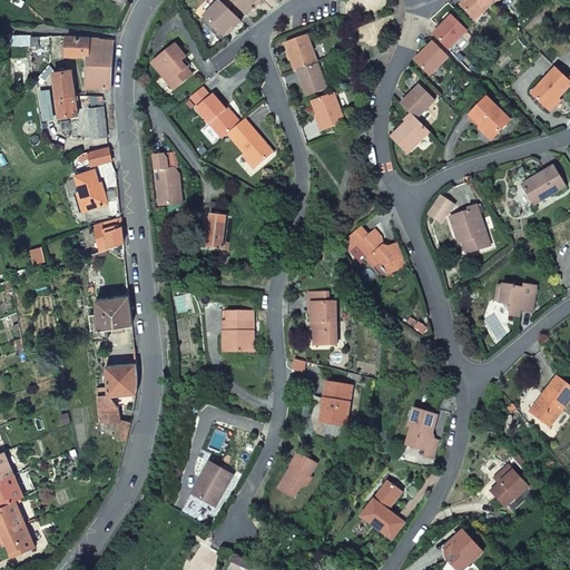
[(217,0),(202,16),(219,33),(228,25),(231,27),(238,19),(217,0)]
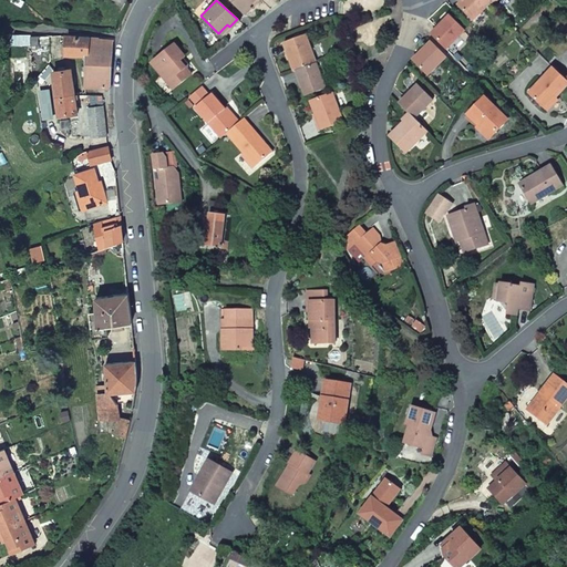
[(251,0),(229,0),(244,13),(250,6),(248,3),(251,0)]
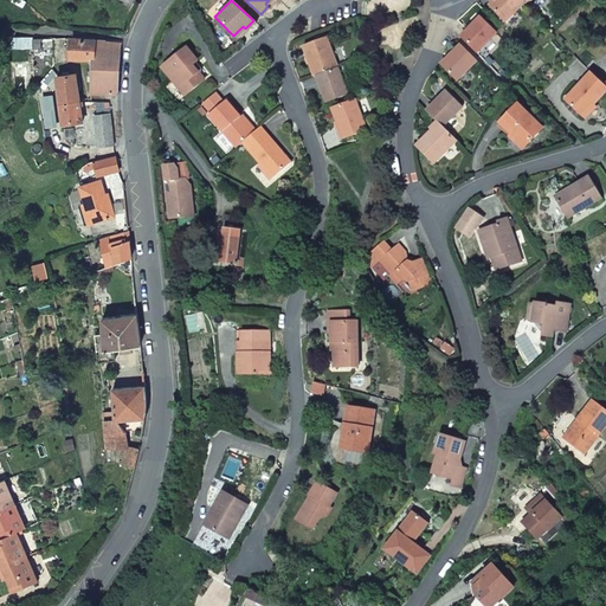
[(492,0),(488,6),(504,21),(524,2),(521,0),(492,0)]
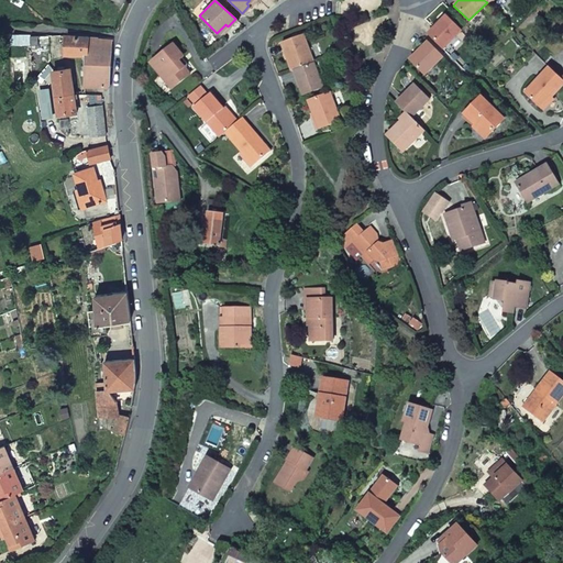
[(441,46),(460,29),(444,13),(432,25),(426,32),(441,46)]
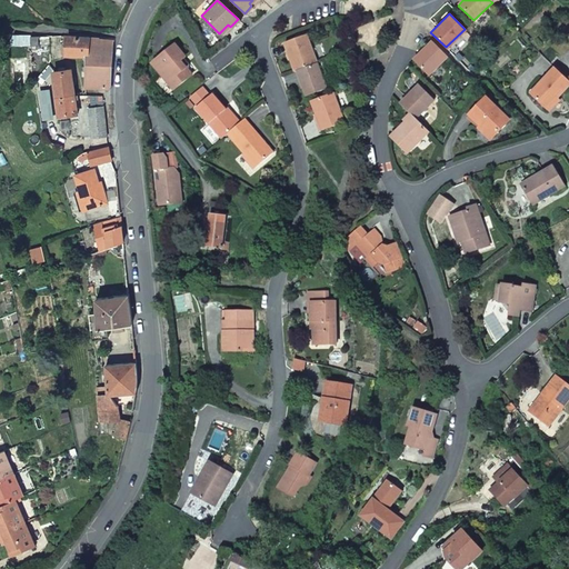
[(228,25),(219,33),(222,37),(230,27),(228,25)]
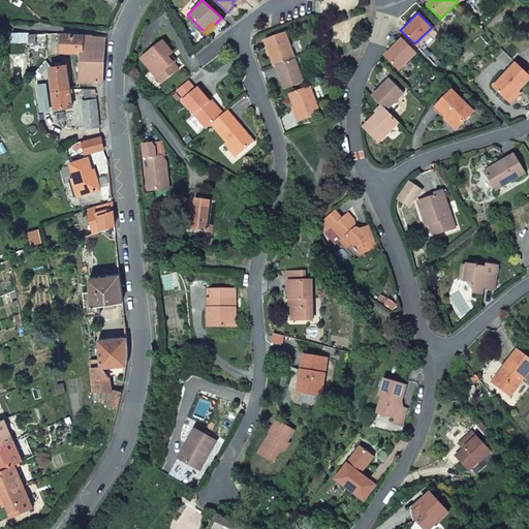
[(266,40),(274,65),(277,64),(296,57),(285,32),(266,40)]
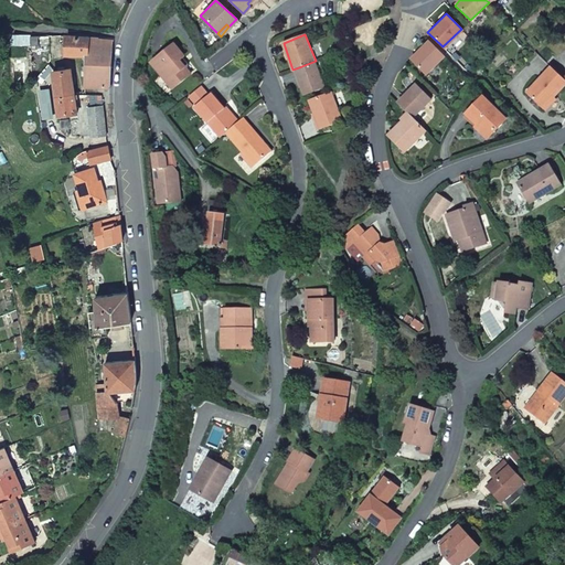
[(48,45),(48,35),(36,35),(36,45),(48,45)]
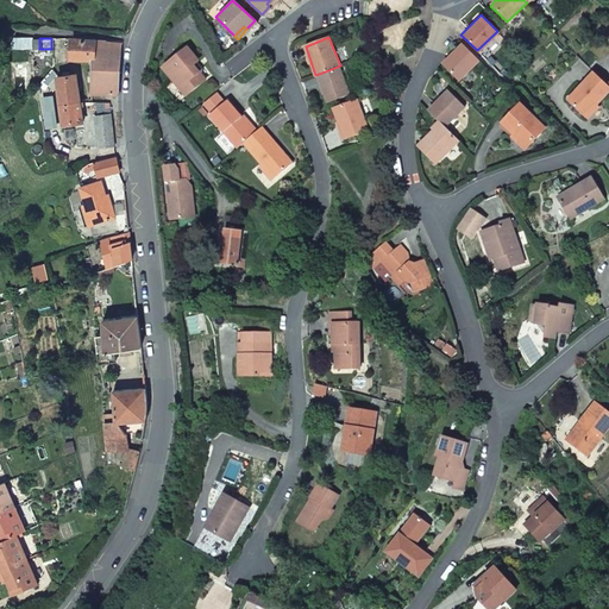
[(86,60),(92,60),(92,41),(68,38),(69,50),(69,58),(69,60),(86,60)]
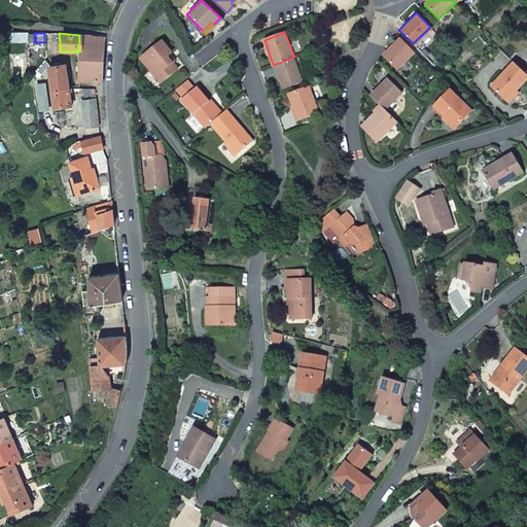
[(413,51),(398,37),(395,34),(385,44),(389,48),(382,56),(395,69),(413,51)]
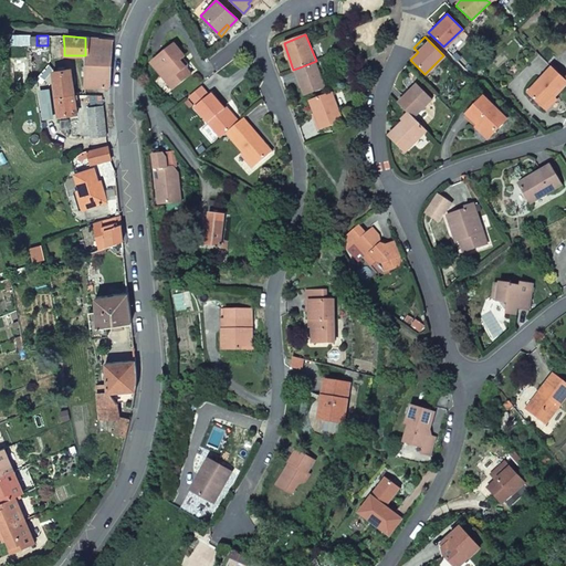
[(84,59),(84,74),(109,74),(109,40),(85,38),(85,55),(84,59)]
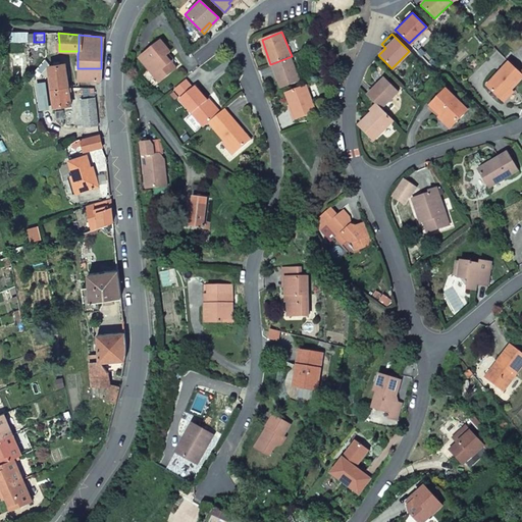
[(170,60),(166,55),(168,54),(168,53),(169,52),(169,50),(169,49),(168,48),(161,39),(140,55),(148,66),(150,65),(156,72),(154,73),(159,81),(176,68),(170,60)]
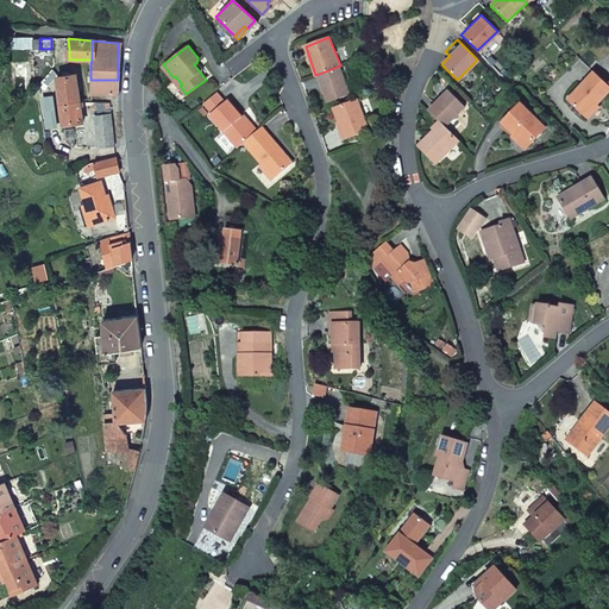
[(319,74),(328,101),(351,93),(340,66),(319,74)]
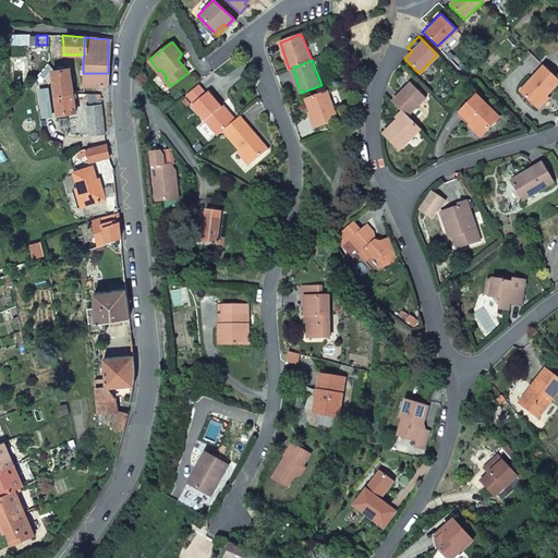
[(74,111),(70,93),(68,65),(50,70),(57,113),(74,111)]
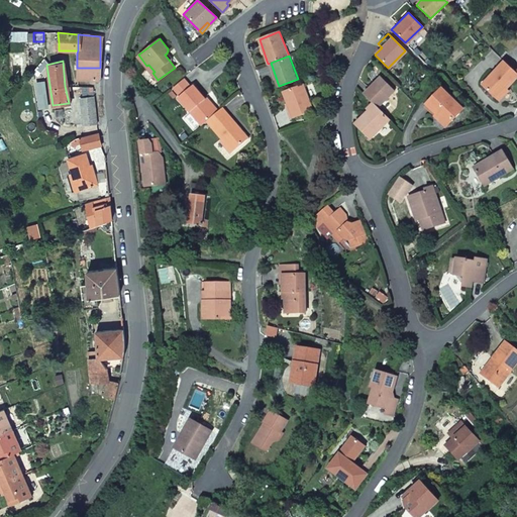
[(497,101),(516,80),(516,73),(504,62),(481,85),(497,101)]
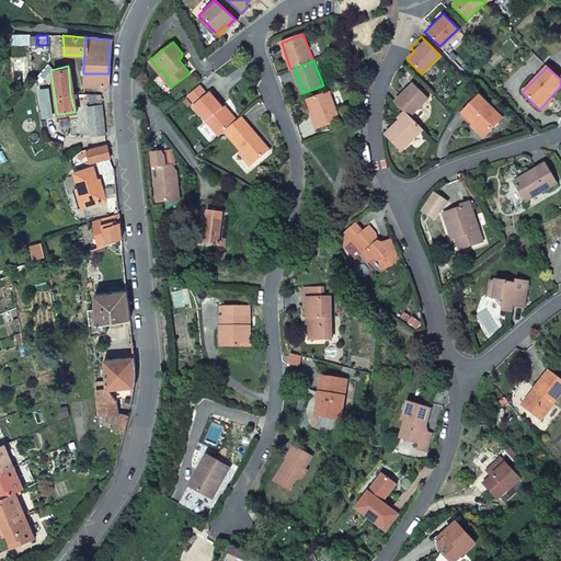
[(109,73),(83,73),(82,86),(106,87),(109,73)]
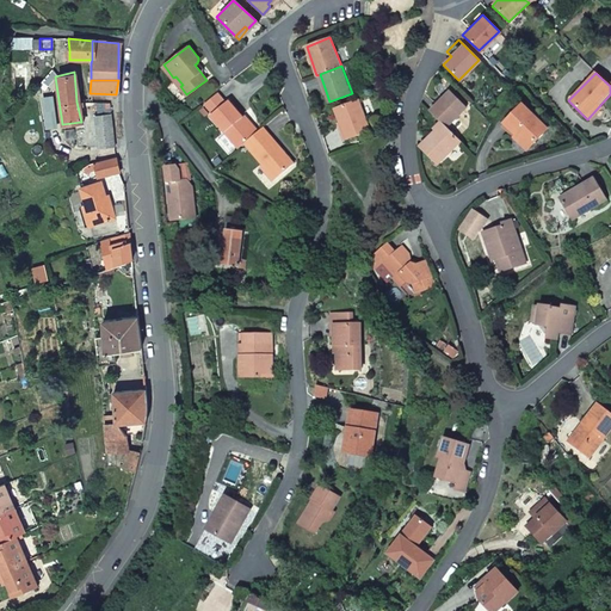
[(445,129),(467,109),(449,91),(427,111),(440,124),(445,129)]
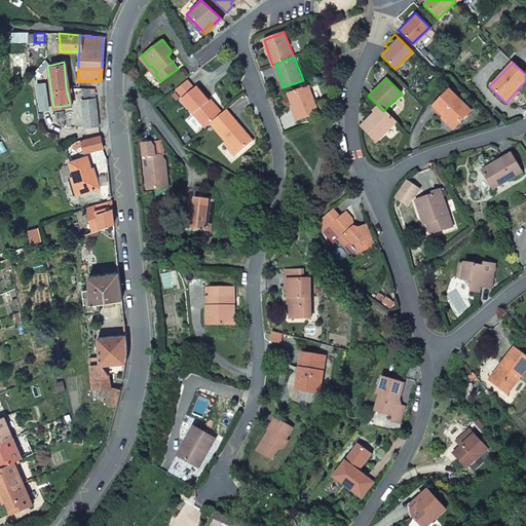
[(184,97),(205,124),(210,121),(221,113),(198,84),(184,97)]
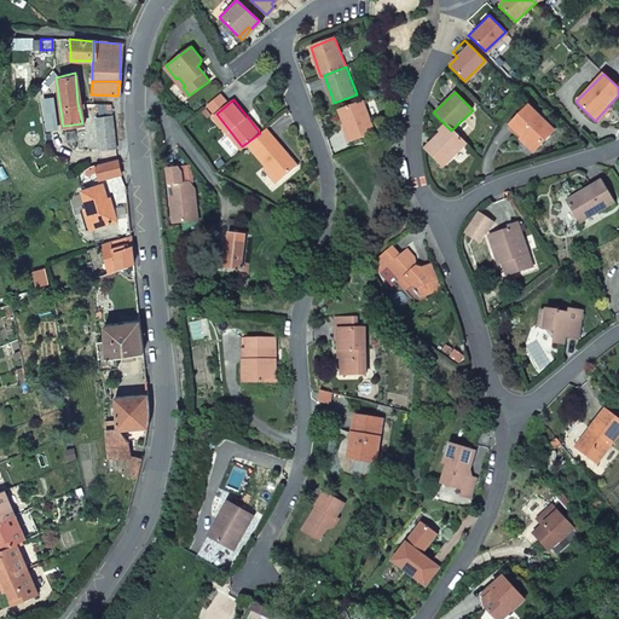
[(339,109),(351,140),(374,132),(363,100),(339,109)]
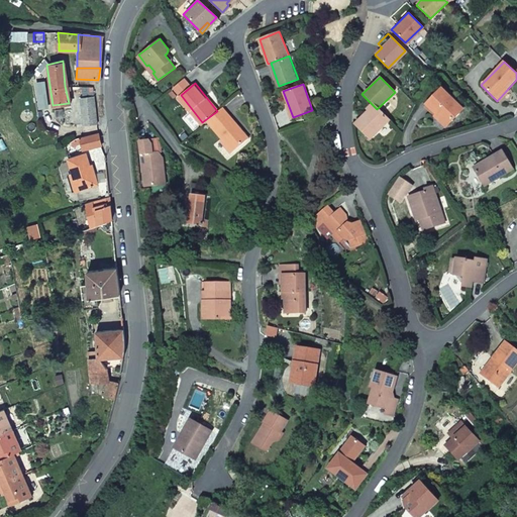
[(460,107),(439,86),(423,101),(444,123),(460,107)]
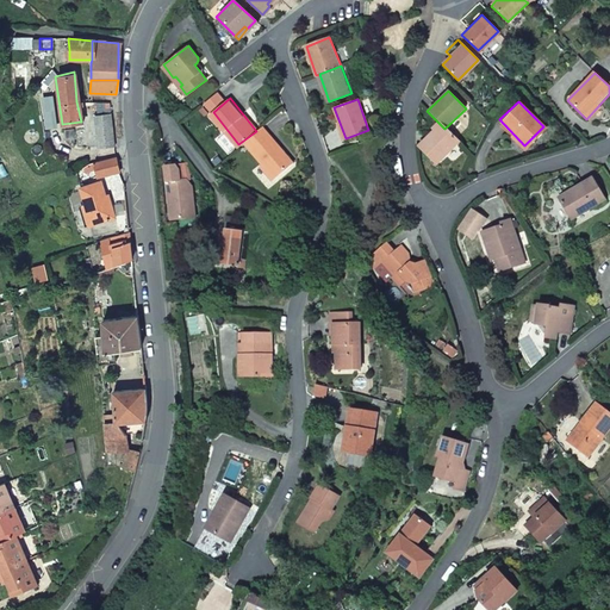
[(92,114),(95,147),(112,147),(109,113),(92,114)]
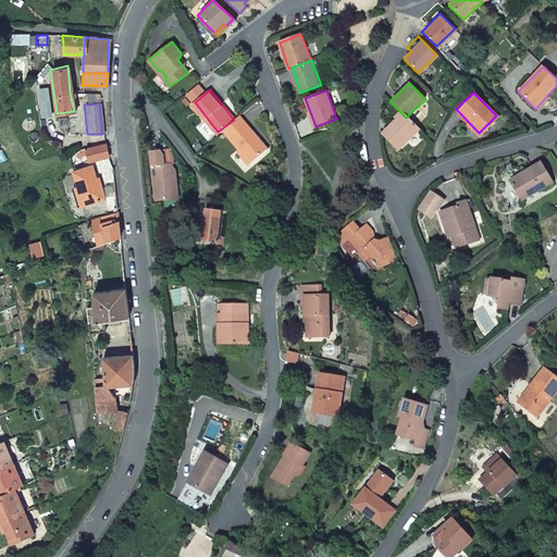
[(397,148),(418,130),(406,118),(401,113),(382,132),(397,148)]
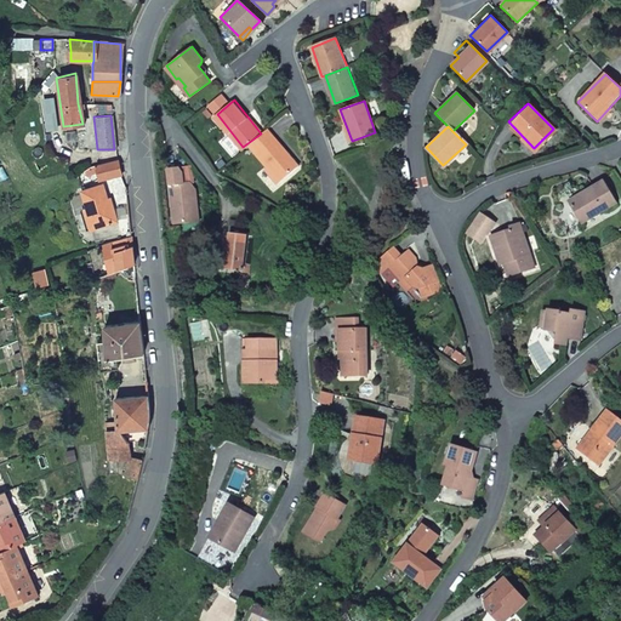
[(248,143),(277,180),(296,164),(267,127),(261,134),(248,143)]
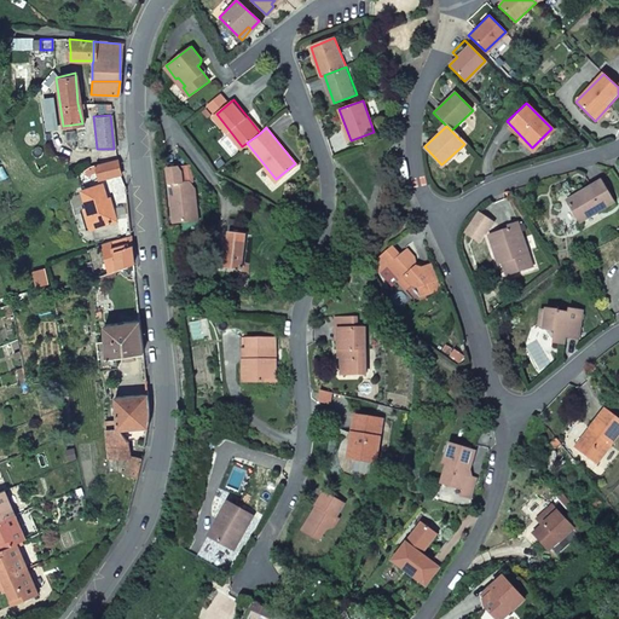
[(163,160),(167,200),(171,200),(172,214),(192,213),(190,183),(185,174),(179,174),(178,165),(172,158),(163,160)]
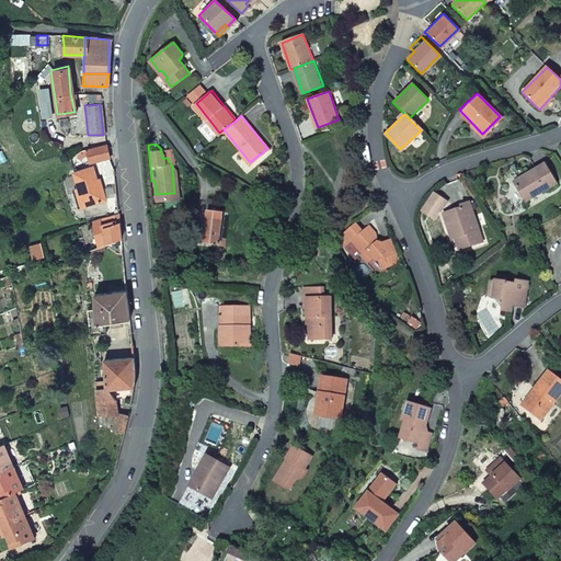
[(86,164),(107,157),(105,145),(81,149),(86,164)]
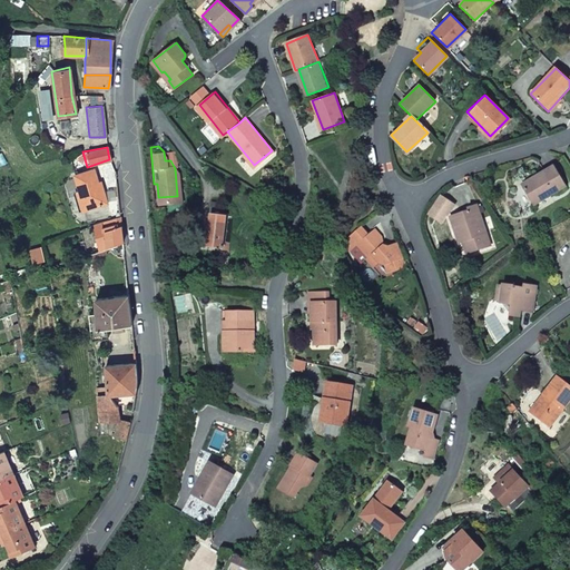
[(533,202),(550,192),(551,194),(567,185),(554,164),(522,183),(533,202)]
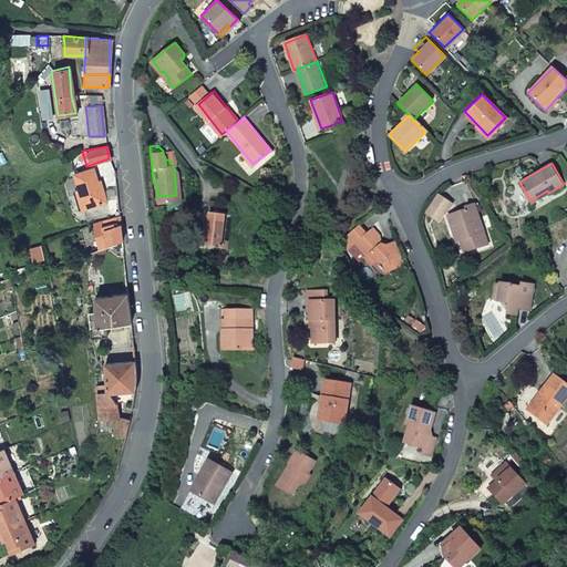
[(73,175),(79,191),(84,209),(105,202),(100,186),(98,187),(92,169),(73,175)]
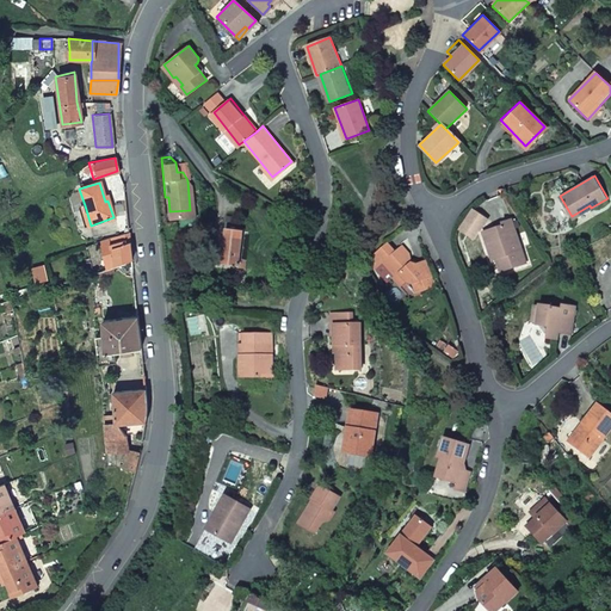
[(78,209),(84,227),(91,226),(85,205),(78,209)]
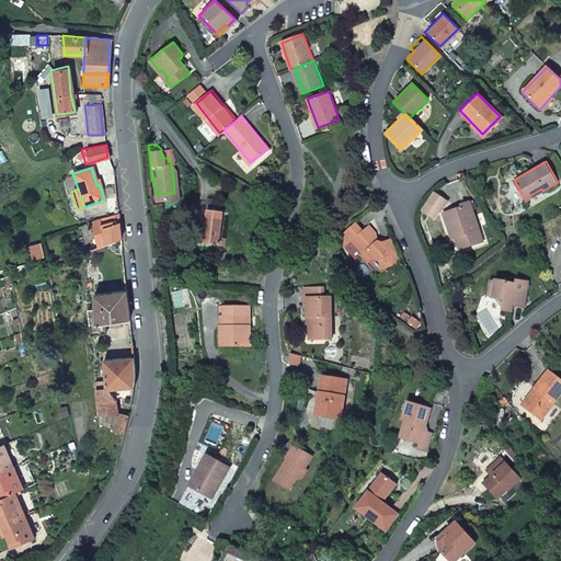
[(365,204),(370,201),(366,194),(361,197),(365,204)]
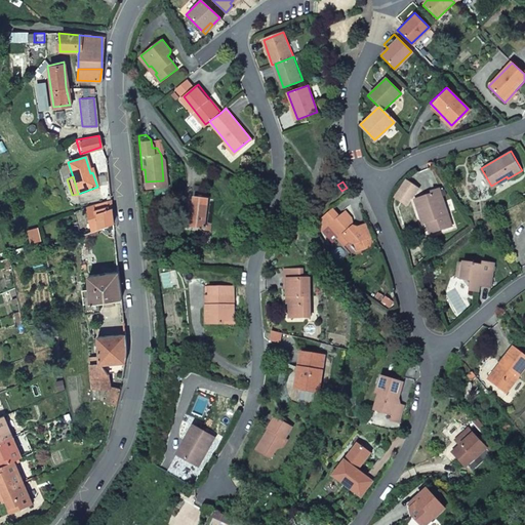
[(419,195),(427,218),(425,219),(428,230),(450,224),(438,186),(429,189),(430,192),(419,195)]
